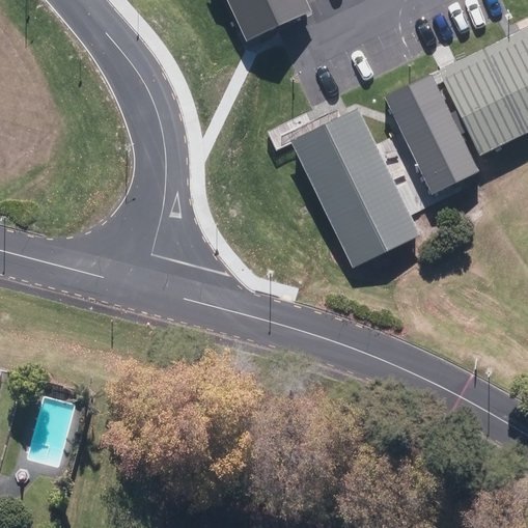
[(226,0),(235,20),(232,21),(234,25),(238,24),(246,40),(280,26),(314,12),(308,0),(226,0)]
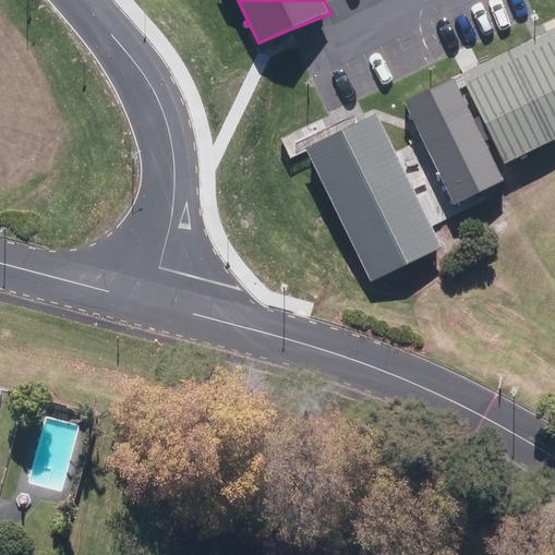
[(466,71),(459,74),(450,77),(457,91),(466,86),(504,164),(511,160),(554,140),(554,29),(537,38),(483,62),(474,67),(466,71)]
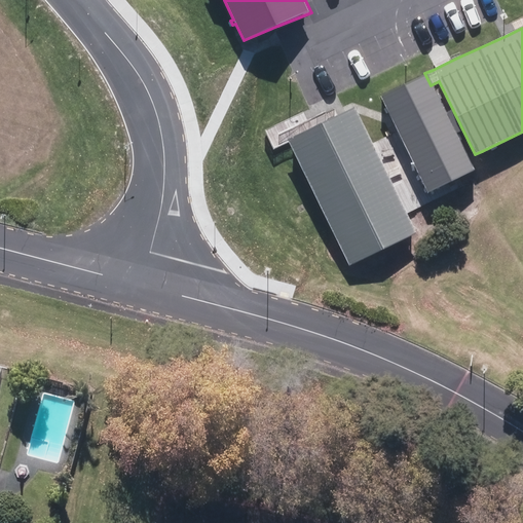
[(424,73),(380,98),(389,115),(428,192),(473,170),(431,85),(424,73)]
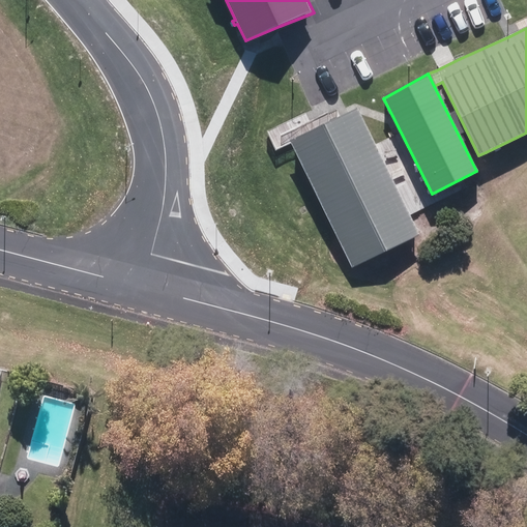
[(356,109),(289,142),(290,143),(351,267),(418,235),(356,109)]
